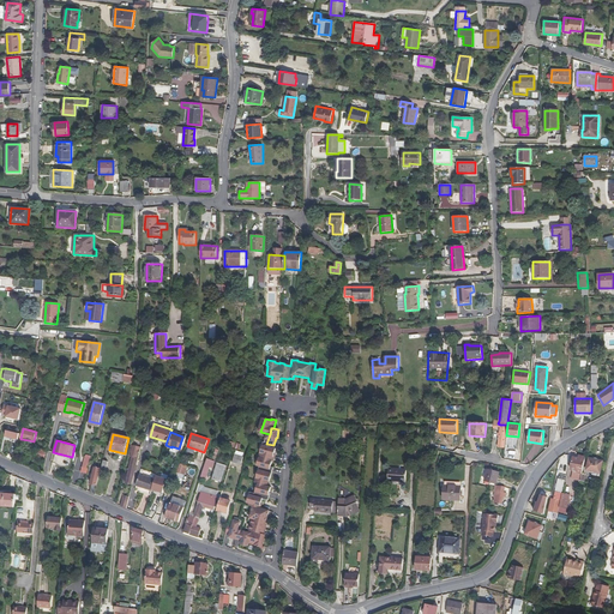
[(272,447),(274,445),(266,444),(265,443),(262,456),(275,459),(276,455),(275,455),(276,449),(272,447)]
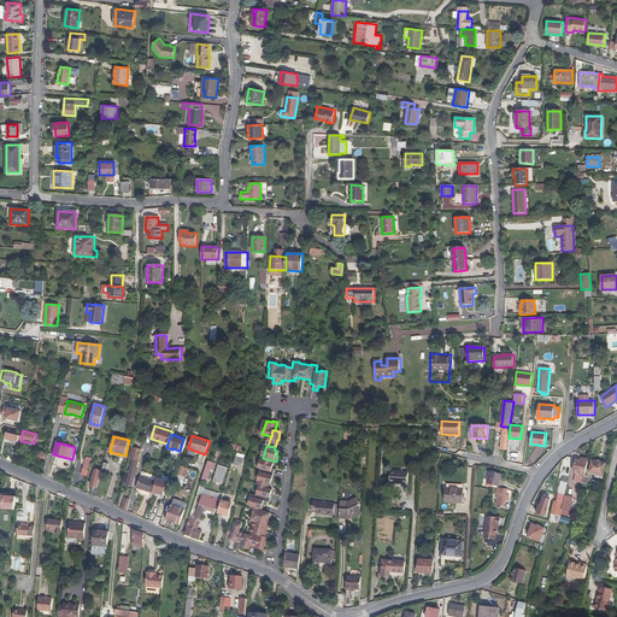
[(141,450),(131,447),(129,458),(133,459),(127,486),(133,487),(136,468),(137,468),(141,450)]
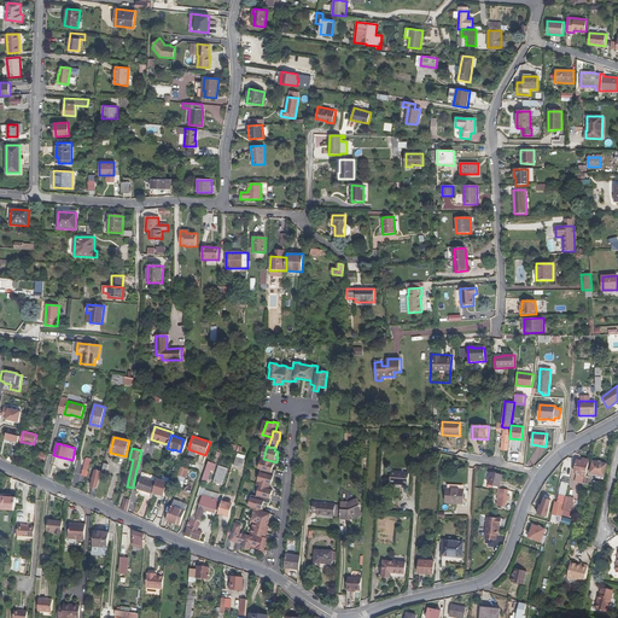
[(47,454),(38,452),(36,458),(41,460),(41,461),(45,462),(47,454)]
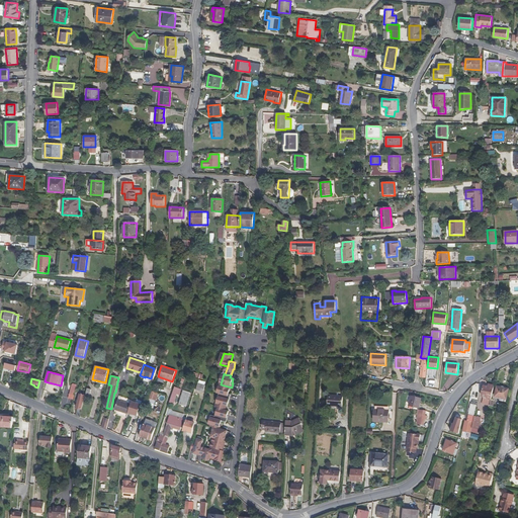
[(426,378),(426,386),(435,386),(436,378),(426,378)]
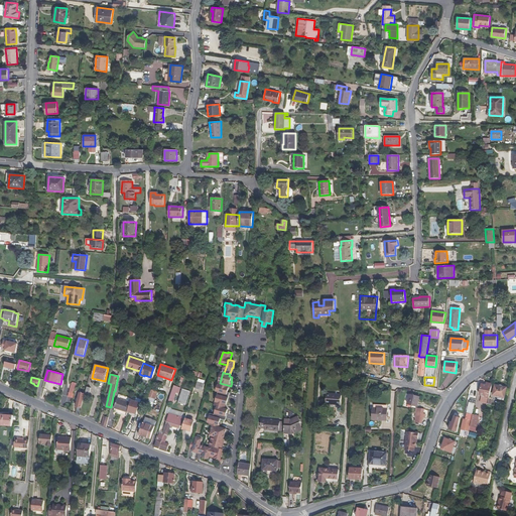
[(205,384),(198,382),(196,388),(203,391),(205,384)]
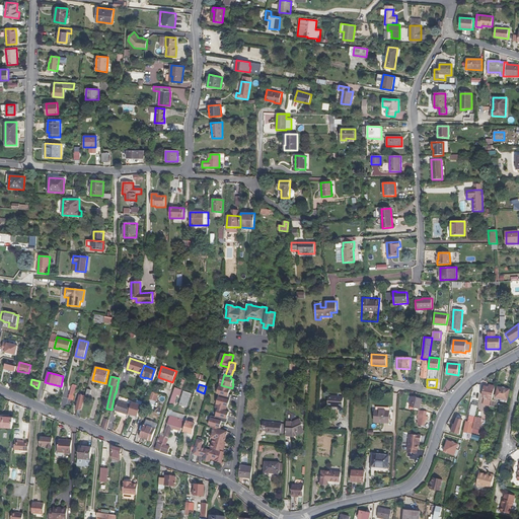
[(232,388),(221,385),(218,394),(221,394),(220,395),(230,398),(231,395),(229,394),(230,390),(231,391),(232,388)]
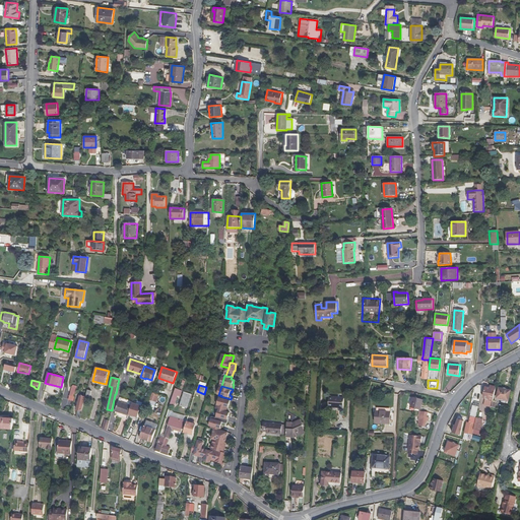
[(496,387),(491,386),(491,388),(485,387),(483,397),(489,399),(489,400),(493,401),(496,387)]
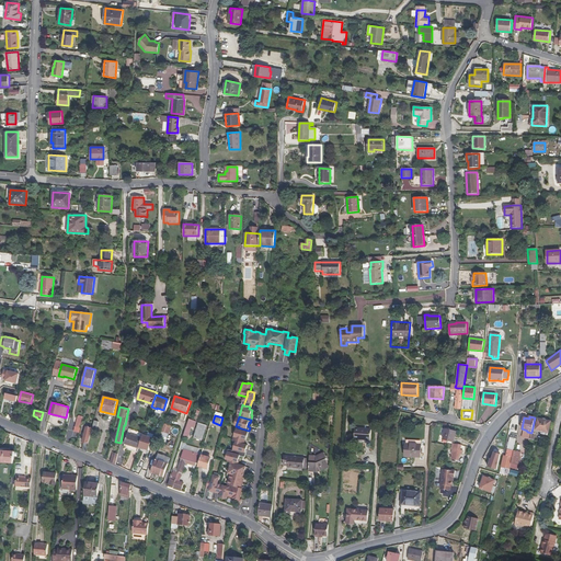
[(194,428),(196,421),(189,419),(184,436),(190,437),(192,427),(194,428)]
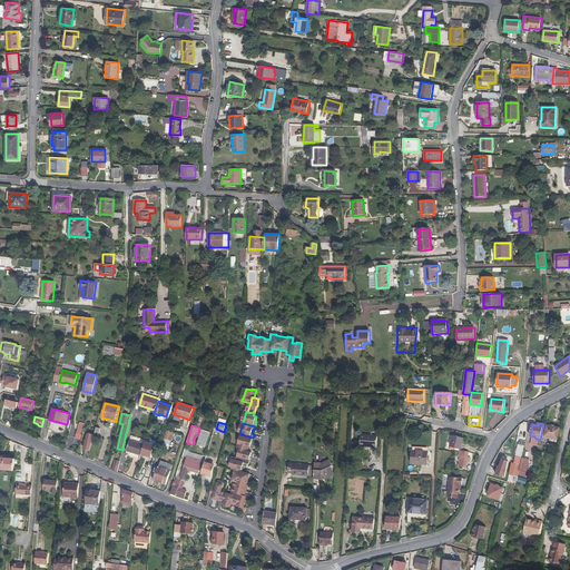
[(557,440),(559,428),(547,425),(544,436),(557,440)]
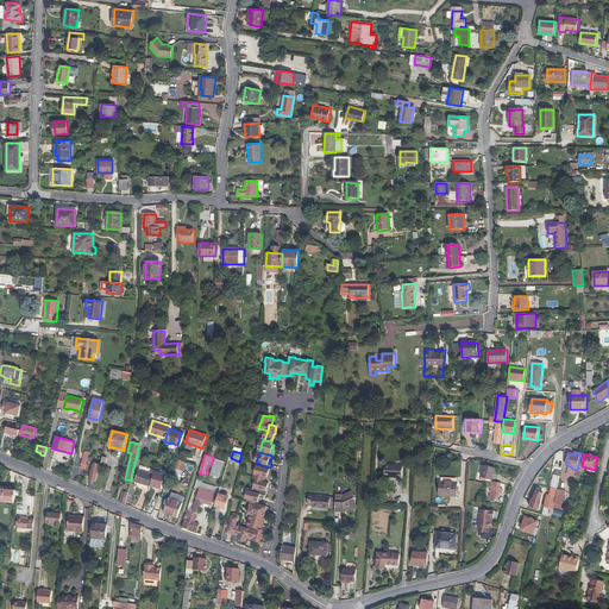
[(181,479),(186,462),(176,459),(171,477),(181,479)]
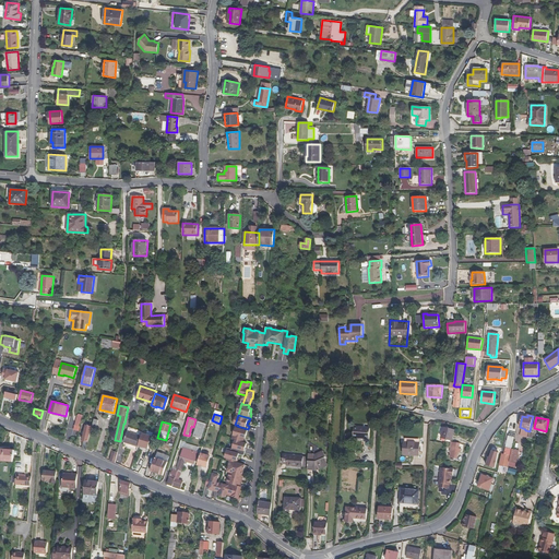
[(205,424),(198,421),(193,437),(201,439),(205,424)]
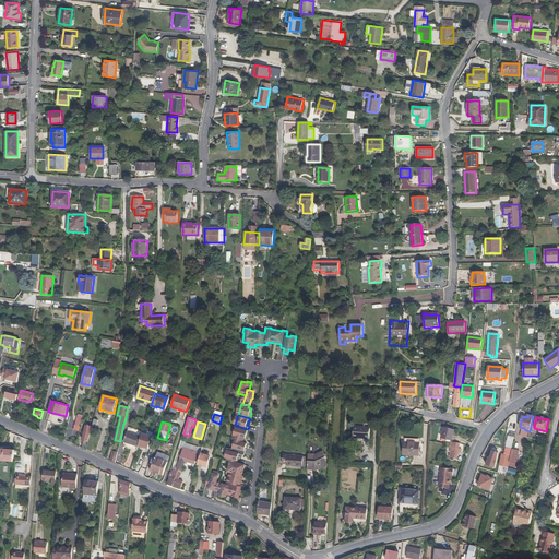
[(92,427),(86,426),(82,441),(84,441),(82,448),(86,450),(88,442),(92,427)]
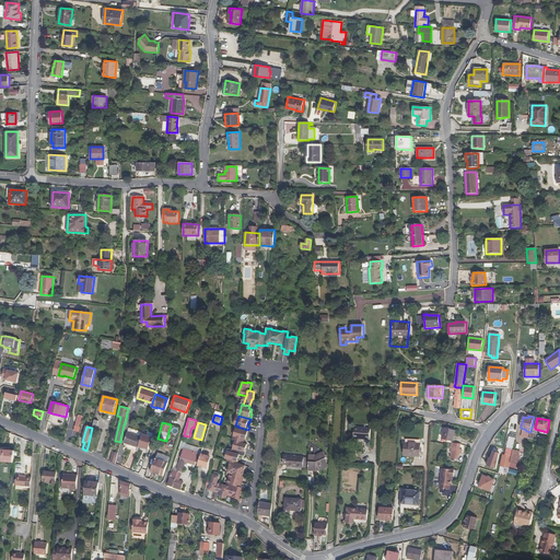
[(248,430),(237,427),(234,439),(236,439),(244,442),(245,440),(248,430)]
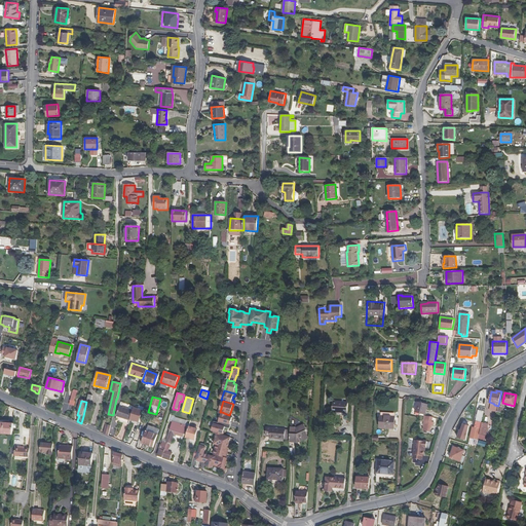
[(348,403),(333,401),(332,412),(347,413),(348,403)]
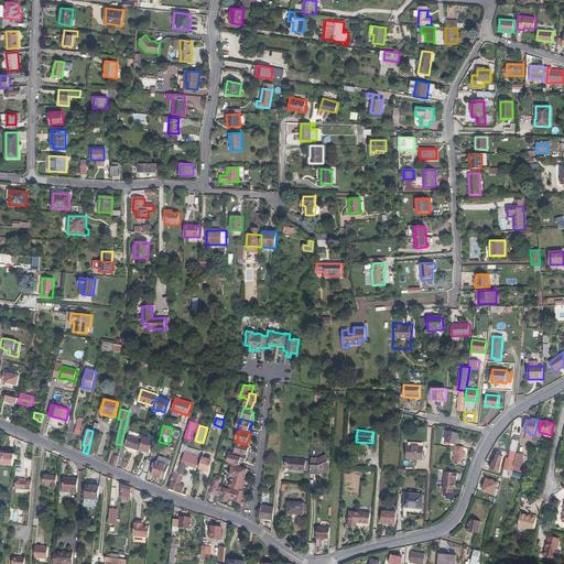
[(458,434),(447,431),(445,442),(456,444),(458,434)]
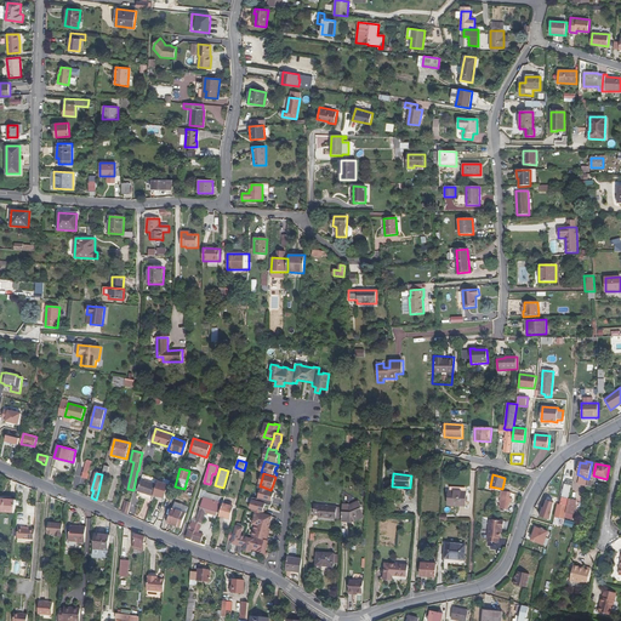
[(153,496),(157,485),(141,480),(138,489),(142,490),(142,493),(153,496)]
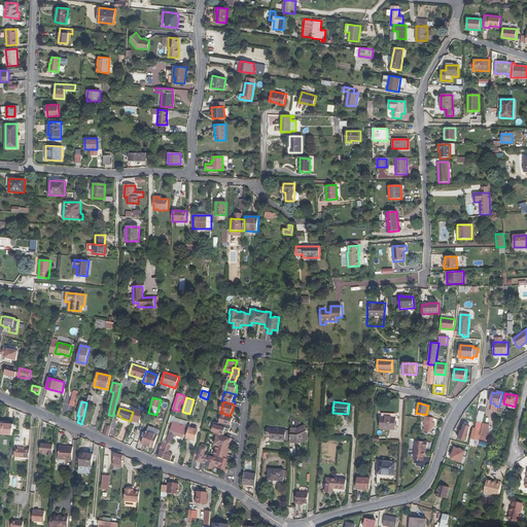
[(133,412),(130,421),(135,422),(135,421),(140,423),(143,412),(134,409),(133,412)]
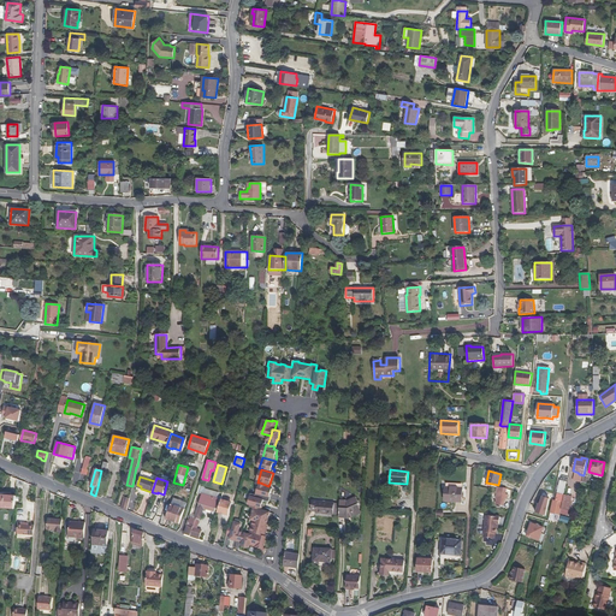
[(562,504),(567,483),(561,480),(560,485),(558,485),(557,491),(558,492),(557,501),(554,499),(550,513),(560,515),(561,510),(562,504)]
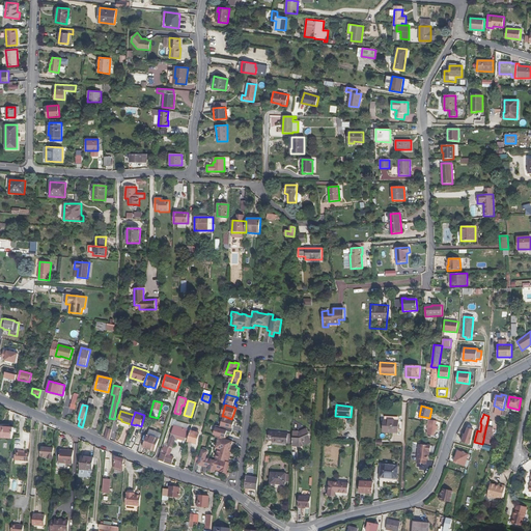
[(231,419),(224,416),(221,426),(224,427),(232,430),(234,426),(233,426),(234,421),(231,420),(231,419)]
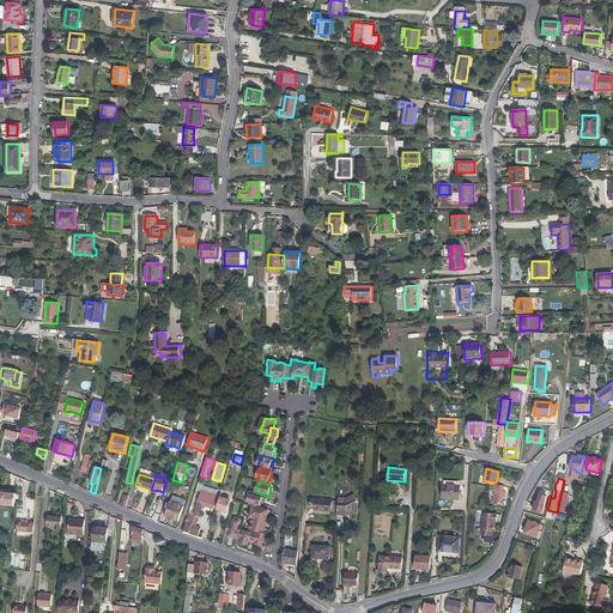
[(461,486),(443,485),(442,499),(460,499),(461,486)]
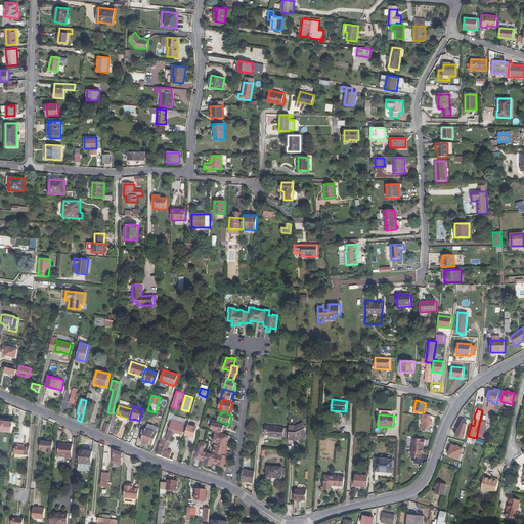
[(429,430),(431,416),(423,415),(422,429),(429,430)]
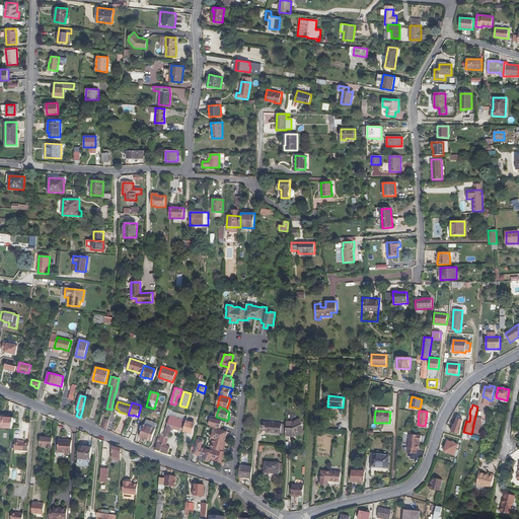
[(184,420),(170,416),(165,432),(170,434),(172,429),(180,431),(184,420)]
